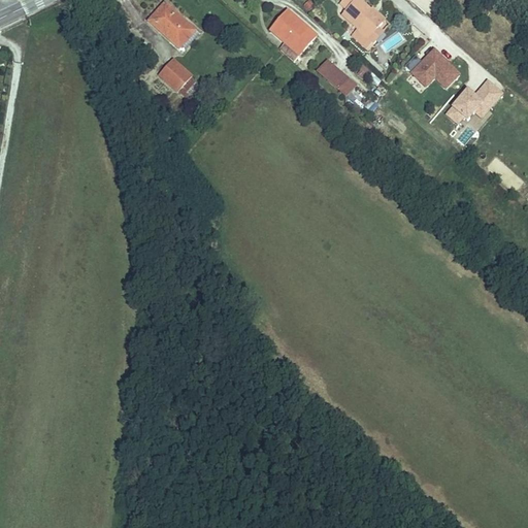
[(183,21),(158,0),(144,0),(134,12),(166,40),(168,38),(183,21)]
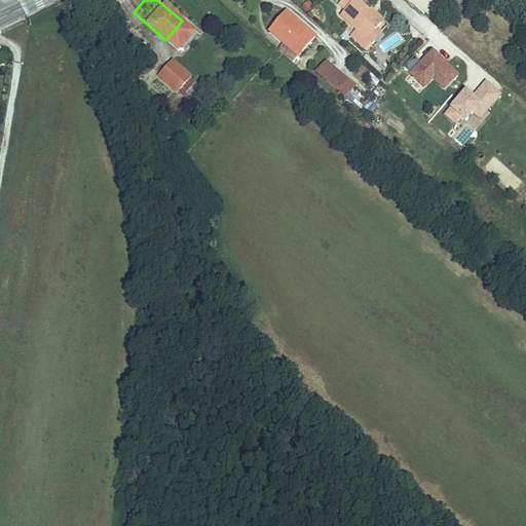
[(329,0),(326,4),(331,8),(327,13),(342,29),(338,33),(352,47),(358,41),(353,38),(363,28),(366,25),(353,13),(355,10),(344,0),(329,0)]
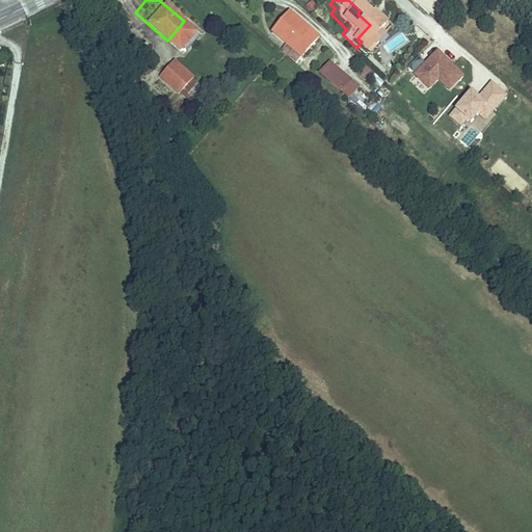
[(302,31),(273,5),(258,24),(274,38),(269,44),(283,55),(302,31)]
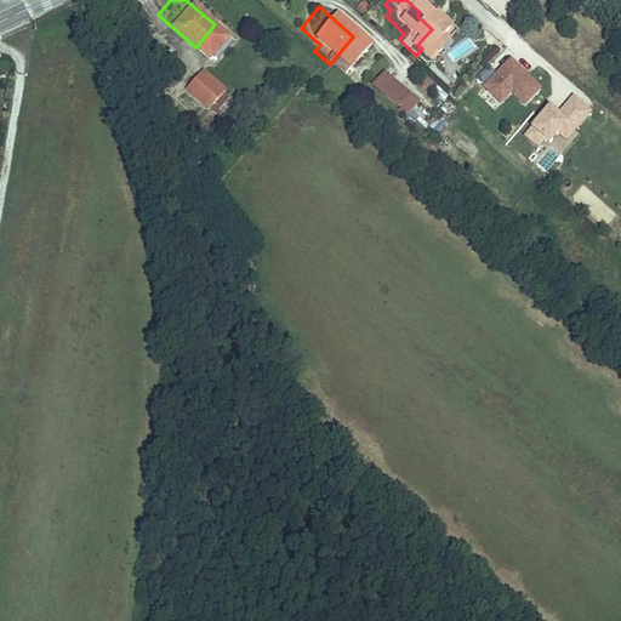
[(417,16),(432,29),(438,23),(423,9),(420,12),(417,16)]
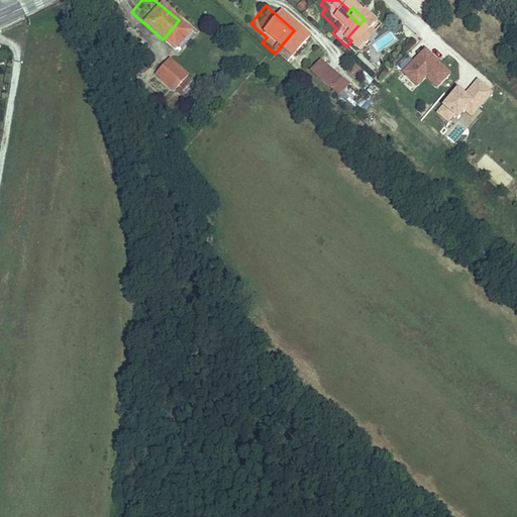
[(182,24),(179,20),(165,37),(168,40),(182,24)]
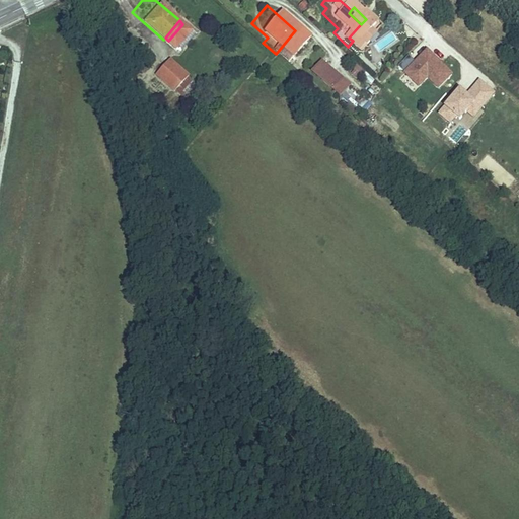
[(349,38),(353,41),(355,43),(364,33),(358,27),(349,38)]
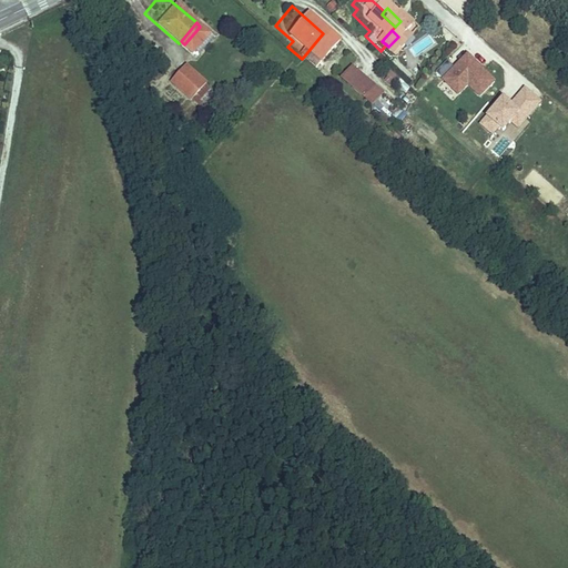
[(480,97),(497,79),(467,51),(454,64),(447,59),(434,72),(458,95),(467,84),(480,97)]
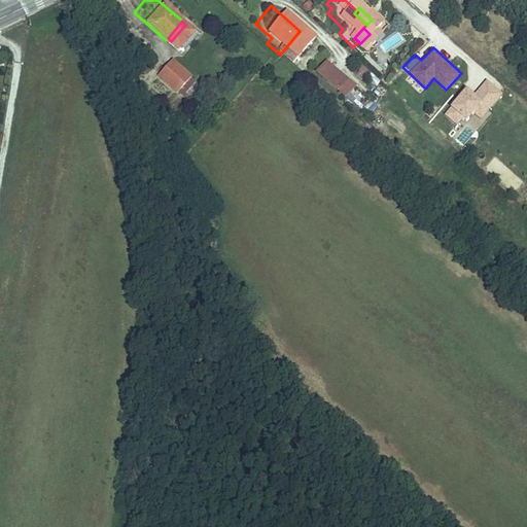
[(161,55),(151,66),(171,83),(179,73),(161,55)]
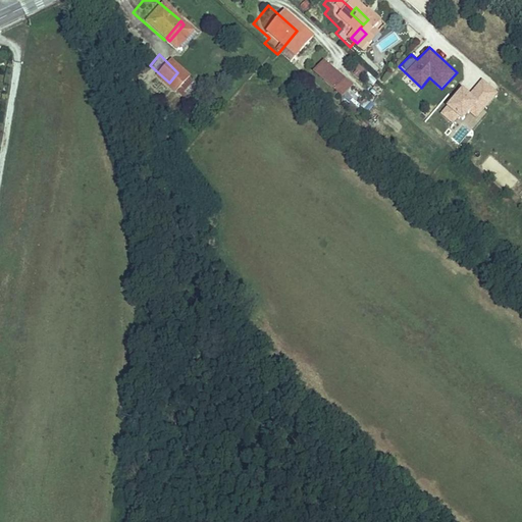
[(307,57),(299,67),(325,91),(333,82),(307,57)]
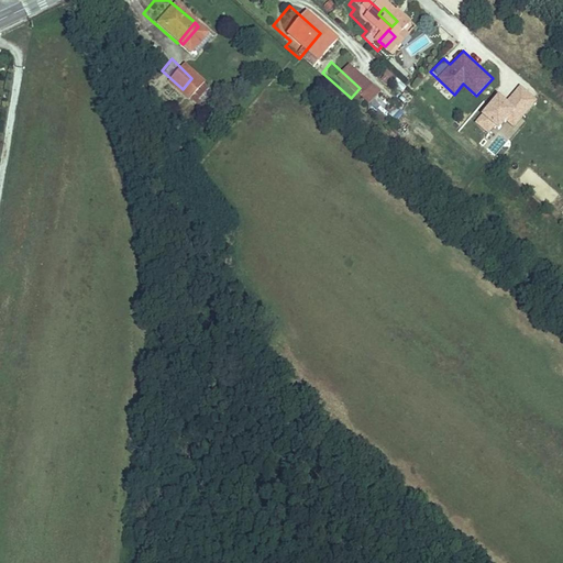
[(386,68),(379,76),(399,95),(406,87),(386,68)]
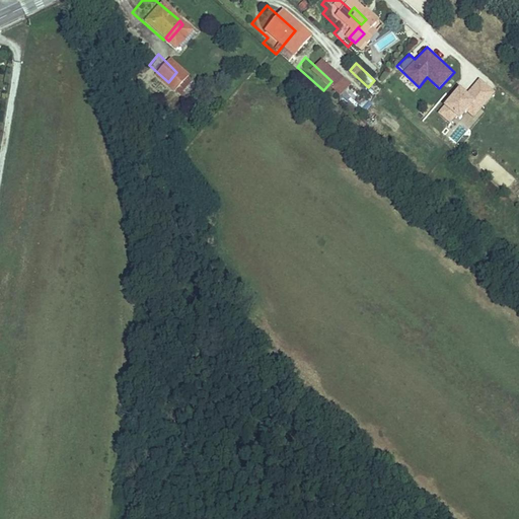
[(168,82),(149,65),(144,70),(163,88),(168,82)]
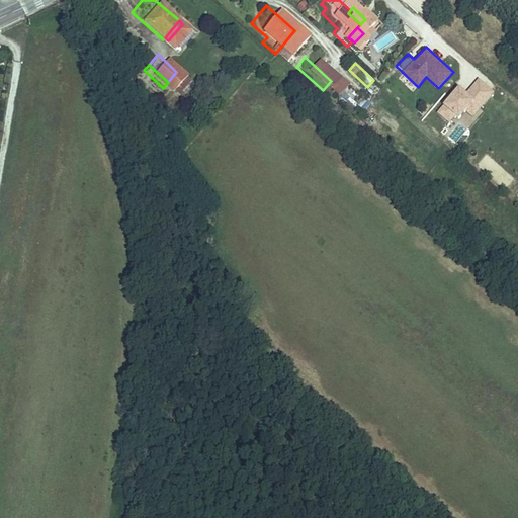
[(465,111),(472,117),(494,90),(477,77),(465,91),(457,84),(435,112),(449,122),(454,116),(458,119),(465,111)]
